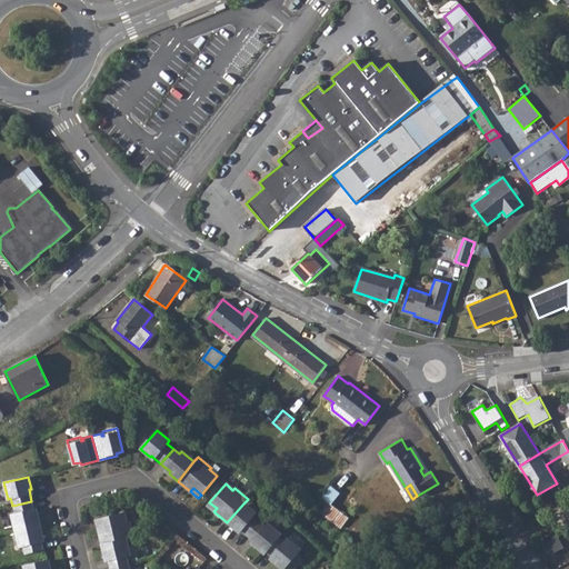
[(321,496),(313,507),(341,528),(349,517),(321,496)]
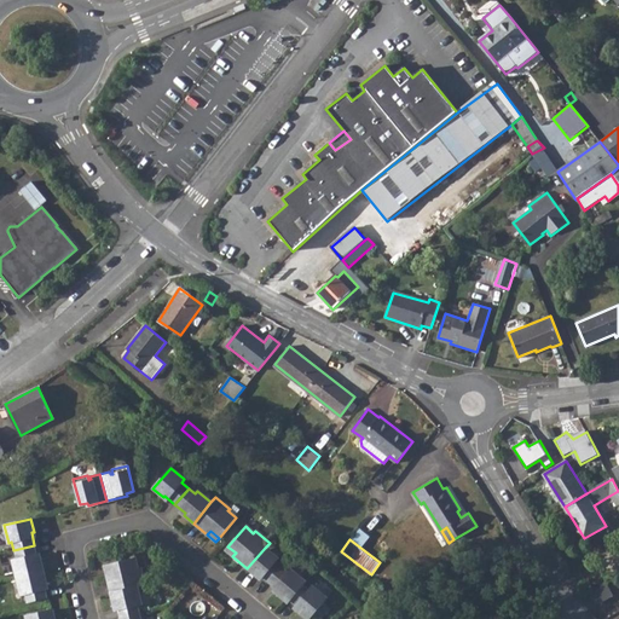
[(34,545),(13,550),(16,559),(12,559),(16,577),(42,571),(40,557),(38,557),(34,545)]
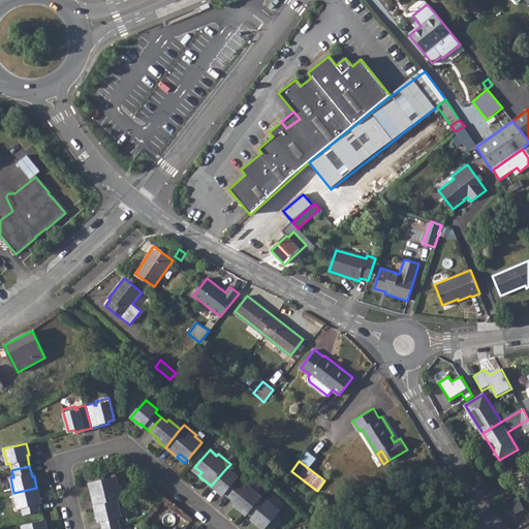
[(194,467),(192,470),(198,475),(201,472),(194,467)]
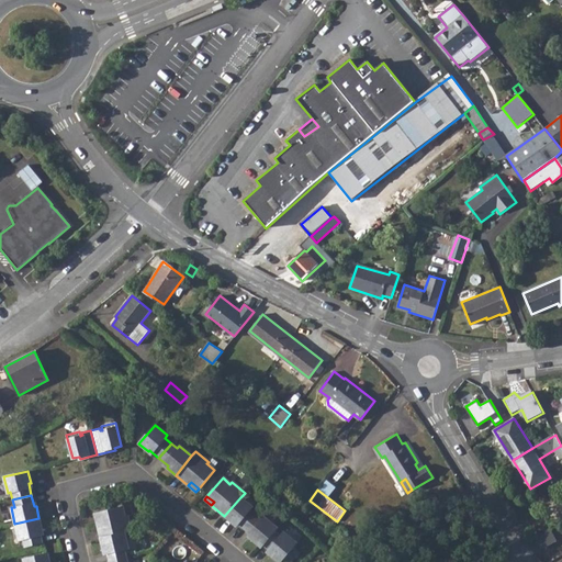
[(240,497),(224,516),(234,524),(235,523),(244,530),(257,516),(250,510),(253,508),(240,497)]
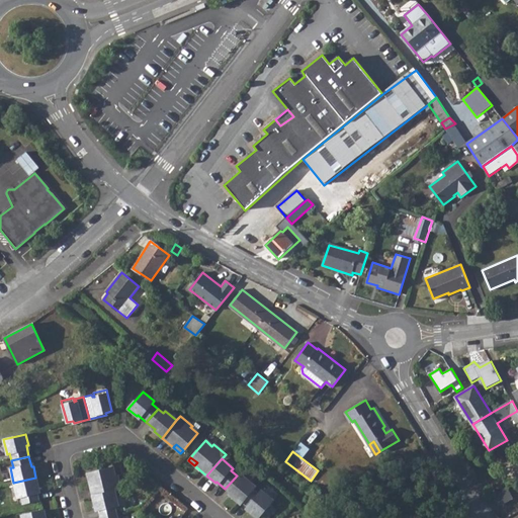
[(92,481),(89,482),(92,497),(114,491),(120,490),(116,475),(114,476),(112,466),(90,471),(92,481)]
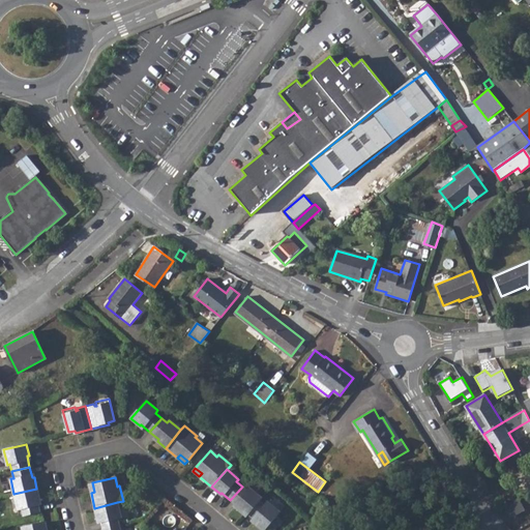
[(242,487),(230,500),(238,507),(237,508),(246,517),(247,516),(260,501),(262,499),(249,489),(247,491),(242,487)]
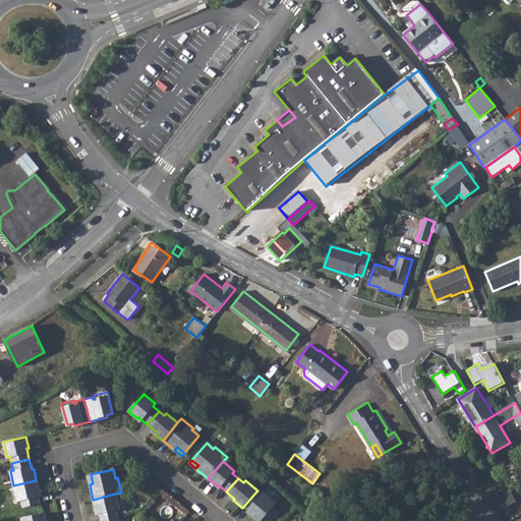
[(13,485),(15,494),(17,501),(20,500),(22,508),(40,504),(37,493),(39,491),(37,484),(36,480),(13,485)]
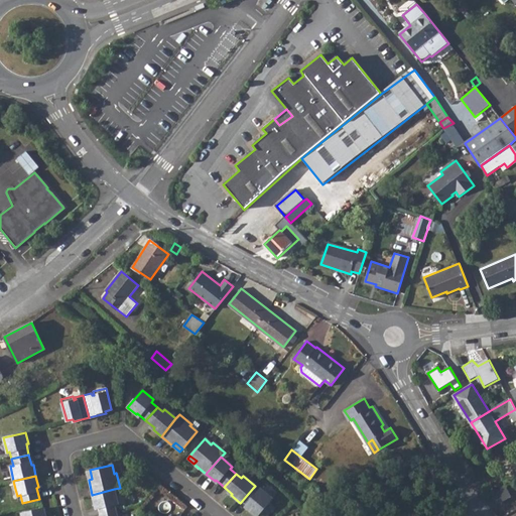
[(505,485),(486,496),(493,508),(512,497),(505,485)]
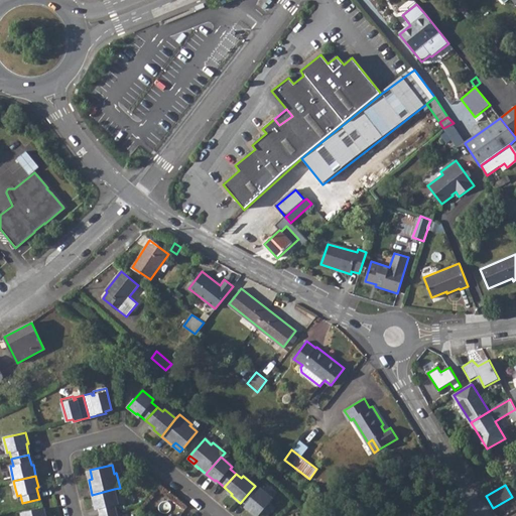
[(253,488),(241,502),(250,509),(249,510),(255,515),(257,515),(260,513),(263,515),(267,515),(275,508),(269,503),(272,499),(260,490),(258,492),(253,488)]
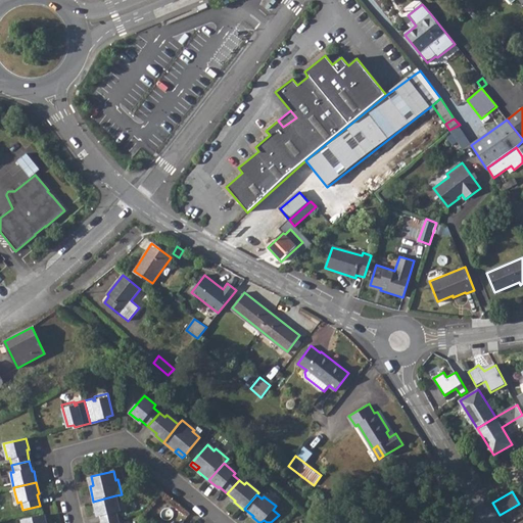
[(97,512),(99,517),(100,522),(117,519),(115,512),(119,511),(119,510),(115,495),(93,502),(96,512),(97,512)]
